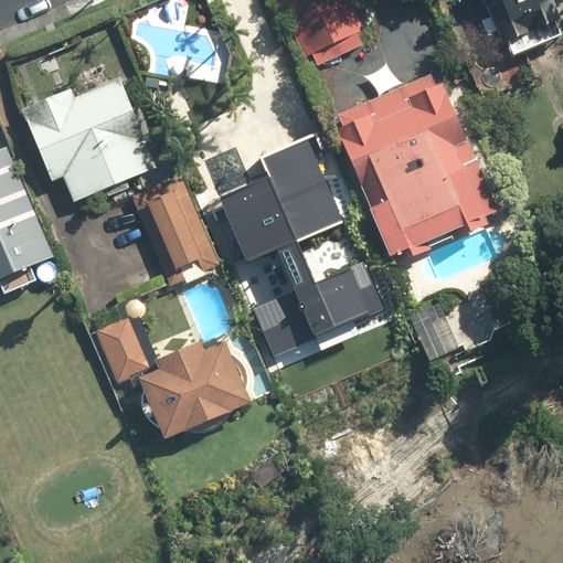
[(282,0),(279,1),(303,55),(310,52),(316,63),(360,44),(354,31),(361,29),(348,0),(282,0)]
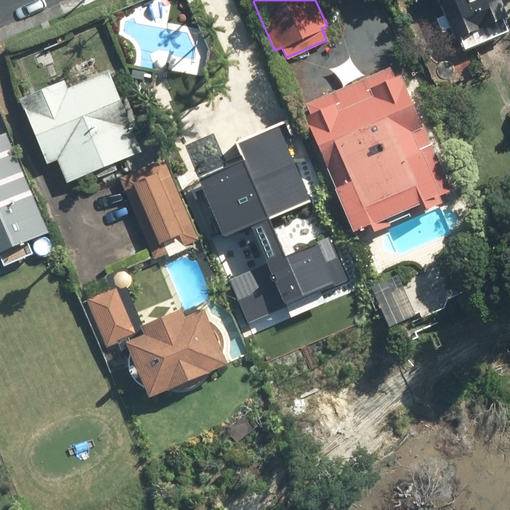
[(440,0),(457,39),(506,18),(498,0),(440,0)]
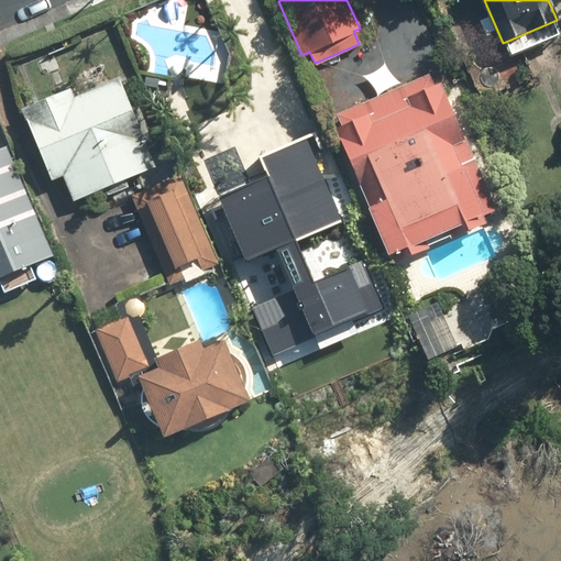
[(344,127),(338,130),(395,262),(424,250),(420,243),(449,231),(451,235),(487,220),(484,212),(493,208),(440,85),(433,88),(428,75),(338,113),(344,127)]
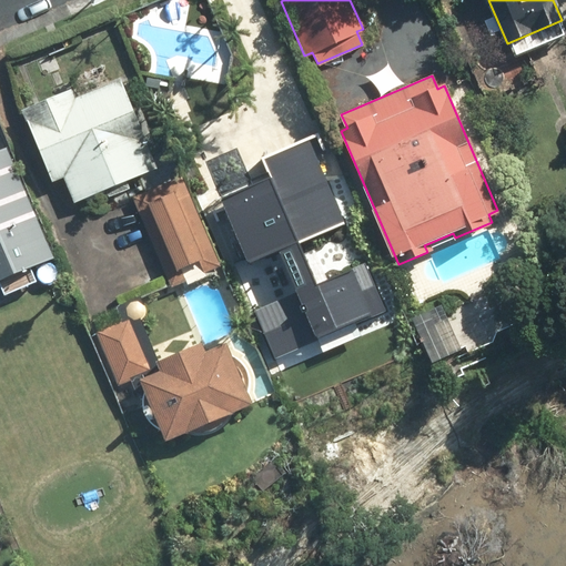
[(64,175),(74,201),(154,168),(120,80),(73,99),(70,92),(23,111),(51,181),(64,175)]
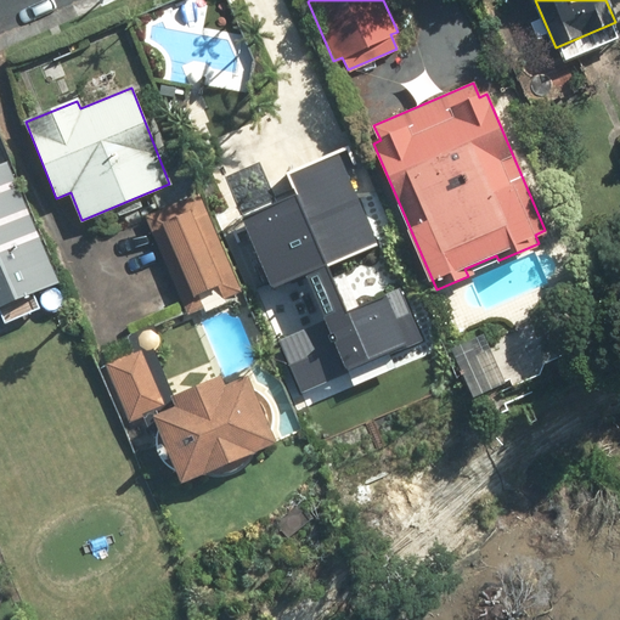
[(1,163),(0,163),(0,310),(55,287),(1,163)]
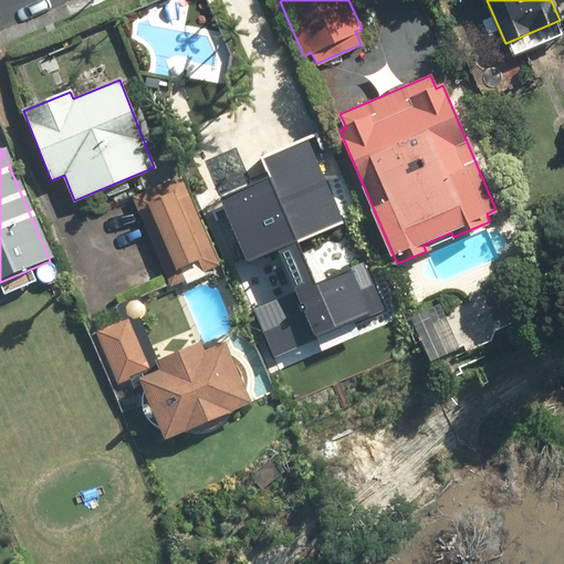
[(180,176),(133,197),(170,285),(184,280),(179,270),(201,259),(206,270),(218,264),(180,176)]
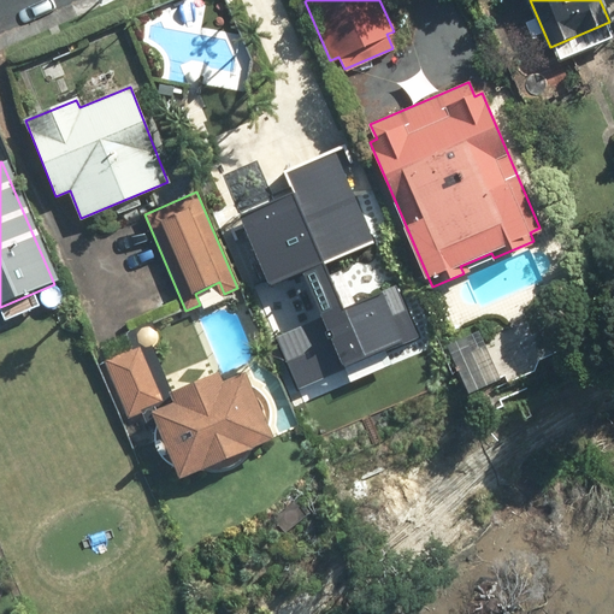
[(235,242),(228,244),(258,312),(289,299),(296,317),(346,317),(354,296),(376,306),(403,295),(378,230),(361,237),(354,218),(324,194),(319,200),(311,195),(310,196),(302,196),(301,199),(295,202),(299,208),(296,210),(296,212),(294,213),(294,216),(253,232),(249,231),(244,230),(238,232),(236,235),(235,242)]
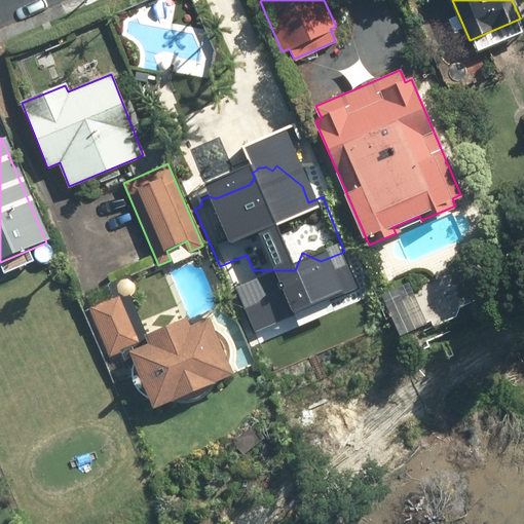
[(137,341),(118,297),(90,308),(110,354),(126,347),(125,346),(137,341)]
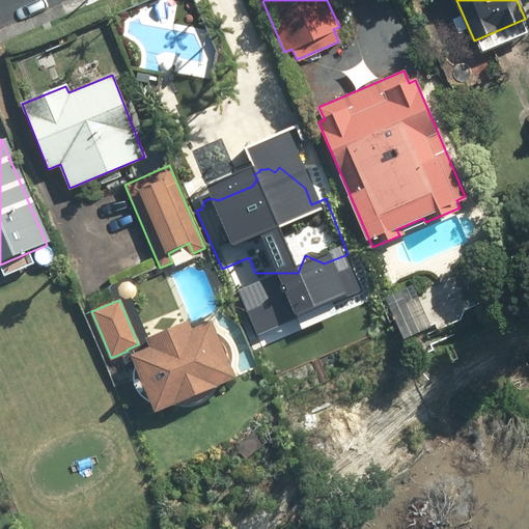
[(134,358),(157,412),(235,379),(212,324),(194,331),(191,323),(149,340),(152,350),(134,358)]
